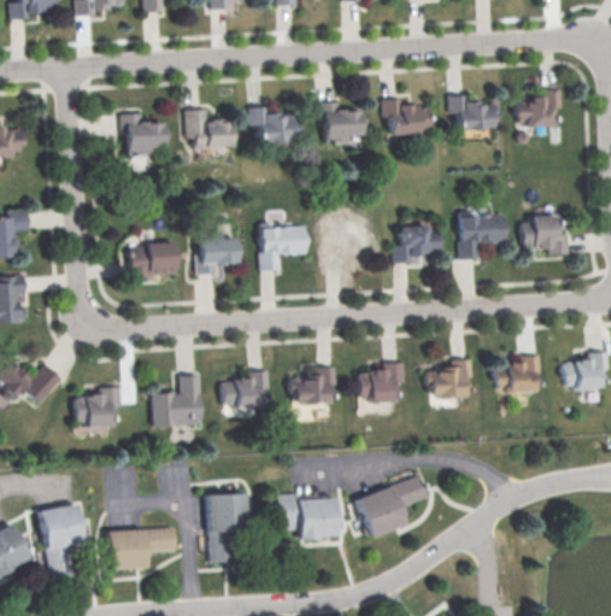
[(18,0),(57,0),(58,11),(40,12),(40,17),(30,17),(31,22),(13,23),(12,5),(19,5),(18,0)]
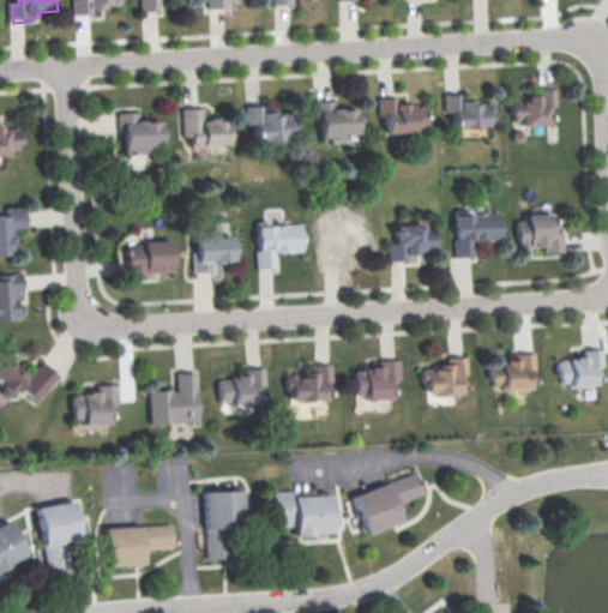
[(125,0),(125,6),(108,7),(108,12),(98,12),(98,17),(80,18),(79,0),(125,0)]
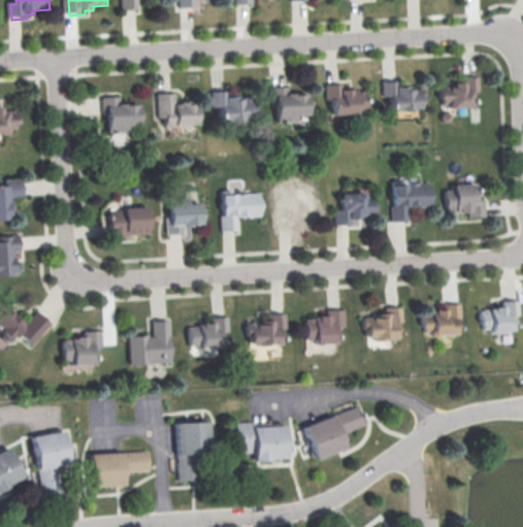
[(123,0),(139,0),(140,13),(124,14),(123,0)]
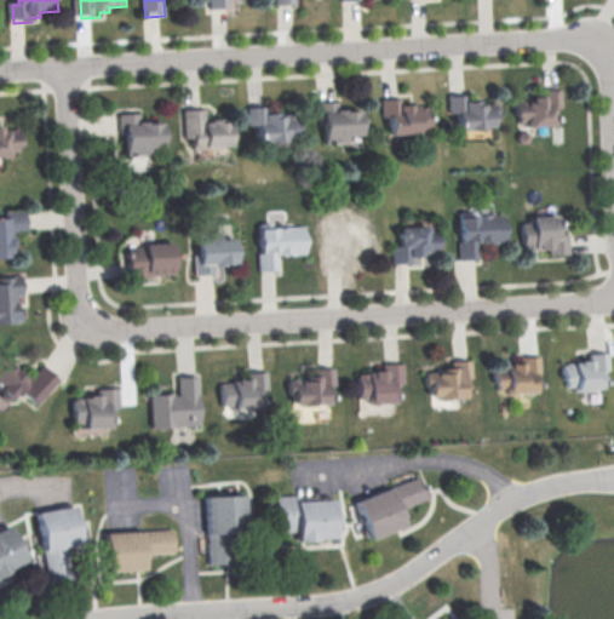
[(212,0),(233,0),(233,10),(213,11),(212,0)]
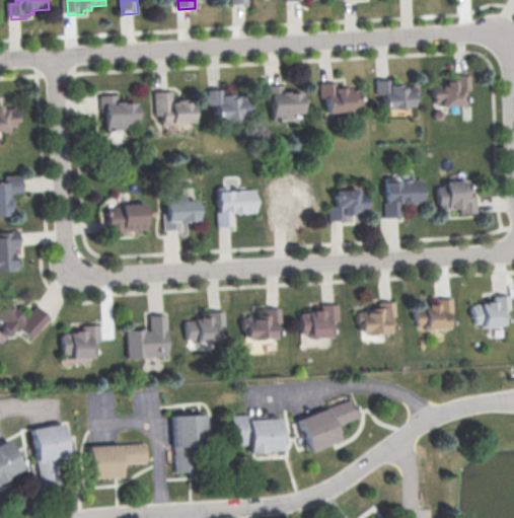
[(290,0),(306,0),(307,8),(291,9),(290,0)]
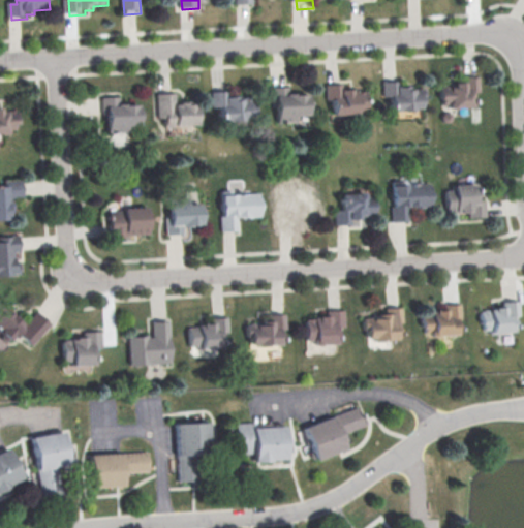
[(484,92),(483,76),(468,76),(468,82),(458,83),(458,86),(444,86),(444,110),(476,109),(476,93),(484,92)]
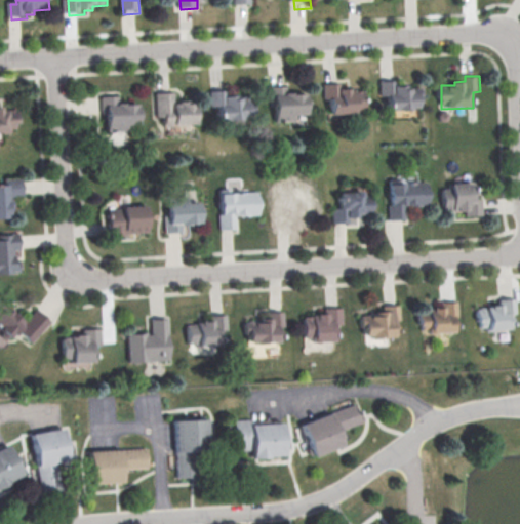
[(390,94),(391,111),(424,110),(423,86),(396,87),(396,81),(383,81),(384,94),(390,94)]
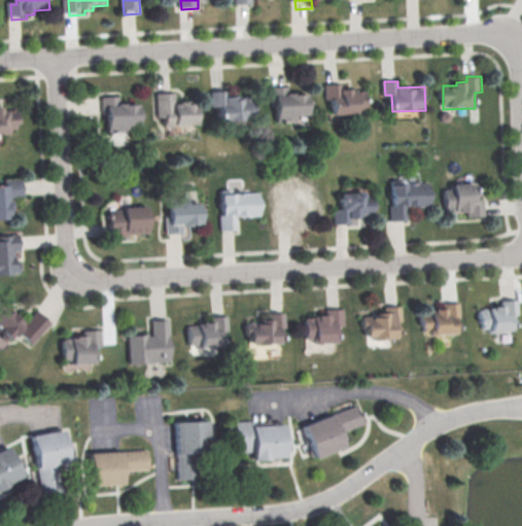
[(327,99),(334,99),(334,114),(369,113),(368,90),(345,91),(345,84),(327,84),(327,99)]
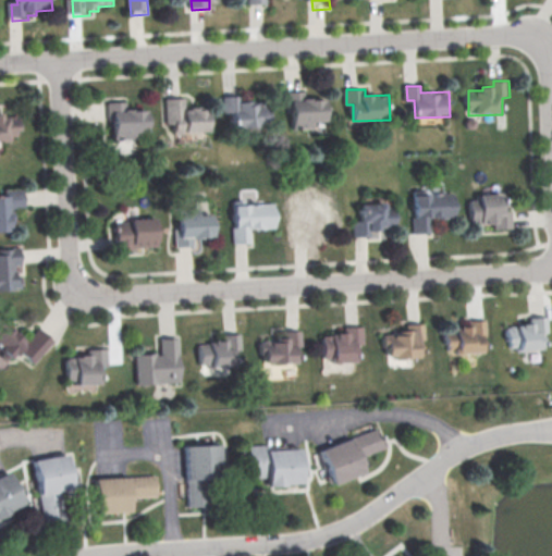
[(289,93),(290,112),(294,112),(294,128),(316,127),(316,122),(328,122),(327,99),(307,100),(307,91),(289,93)]
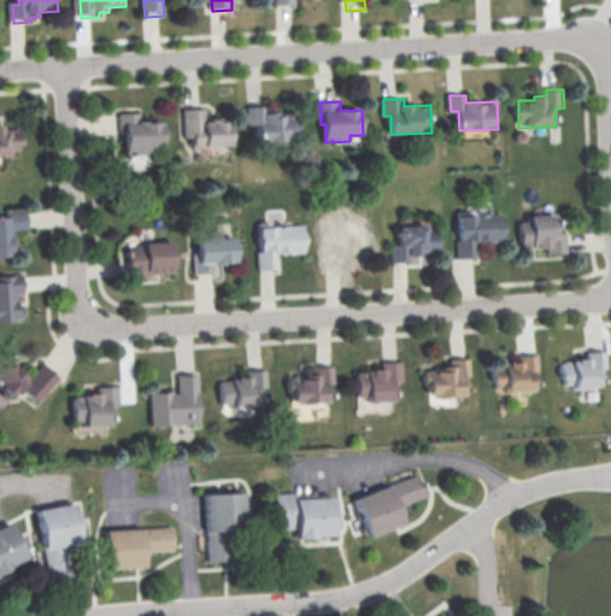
[(250,107),(251,124),(259,124),(260,142),(298,141),(298,113),(265,115),(265,106),(250,107)]
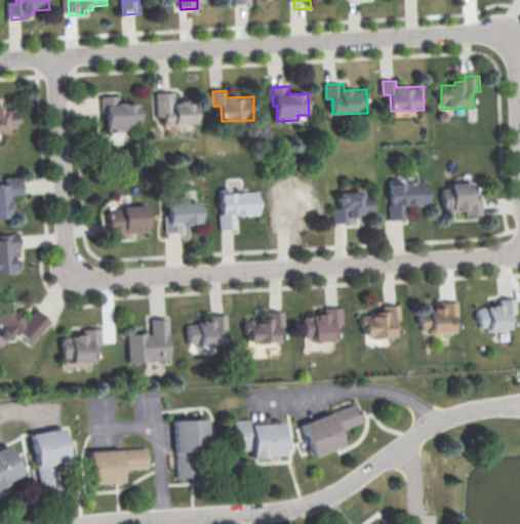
[(158,93),(159,117),(166,117),(166,127),(198,126),(197,103),(176,104),(176,93),(158,93)]
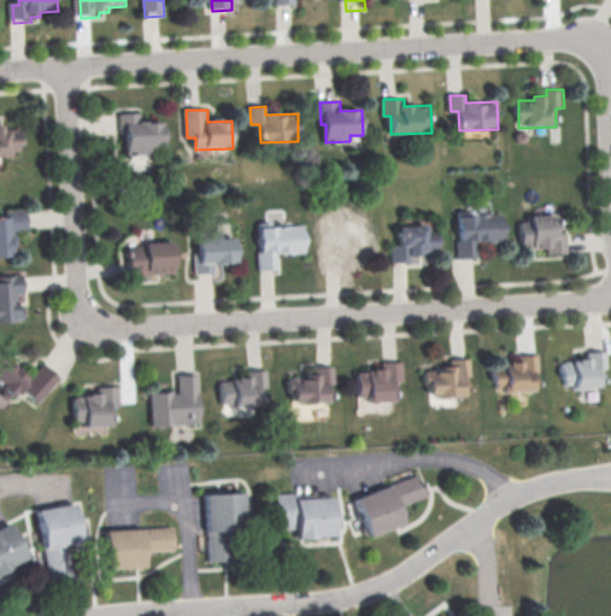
[(165,148),(164,122),(144,123),(142,113),(122,115),(122,135),(128,135),(128,156),(154,154),(154,148),(165,148)]
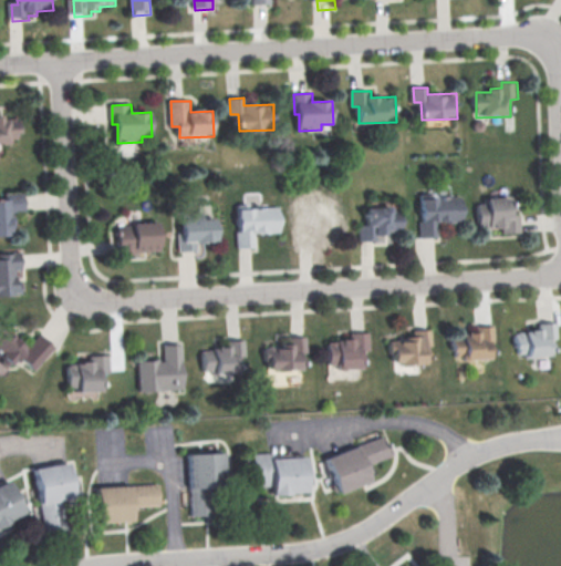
[(0,143),(22,143),(21,117),(0,117),(0,143)]
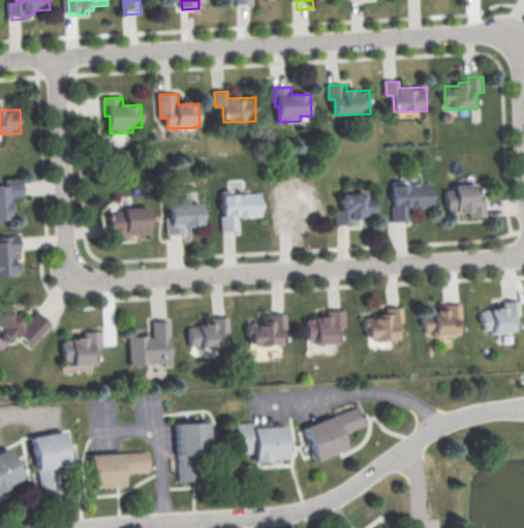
[(0,186),(0,222),(13,222),(12,198),(25,197),(25,180),(7,180),(8,186),(0,186)]
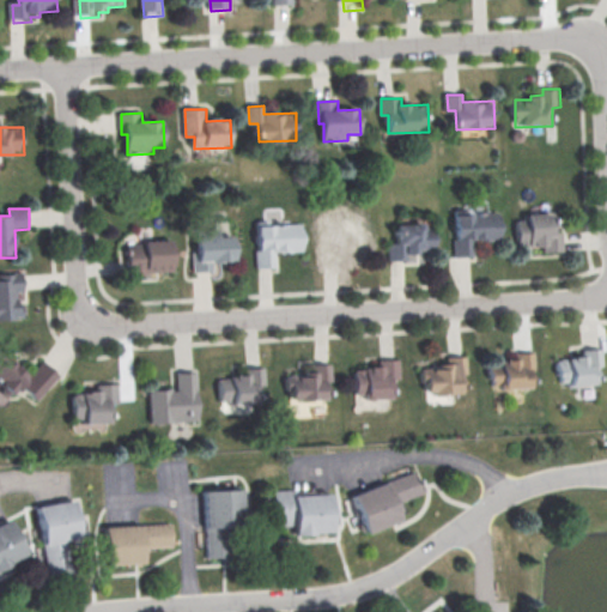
[(502,240),(501,211),(456,213),(457,259),(477,258),(475,241),(502,240)]
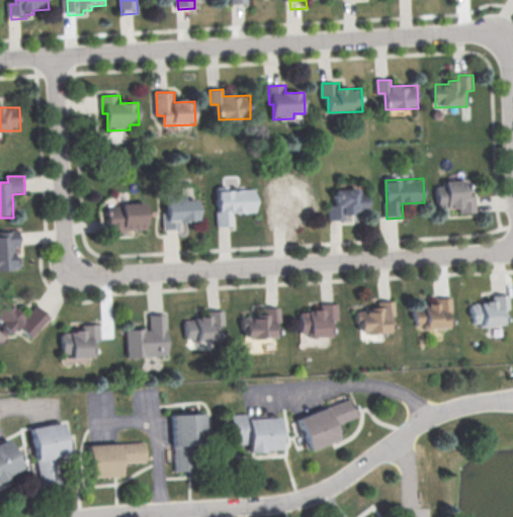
[(478,196),(468,196),(468,182),(439,183),(439,208),(460,208),(460,213),(478,213),(478,196)]
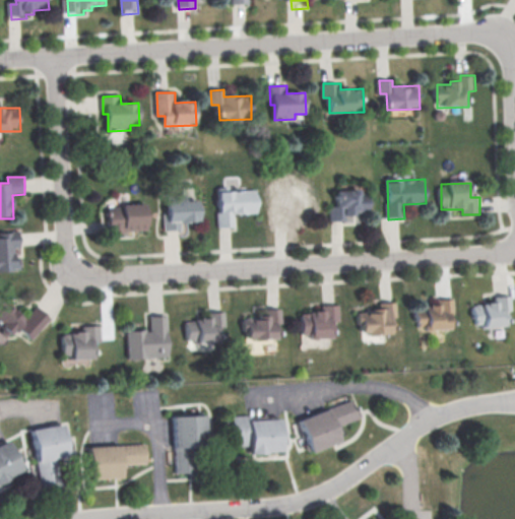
[(258,213),(257,190),(230,191),(230,188),(218,188),(220,229),(236,229),(236,214),(258,213)]
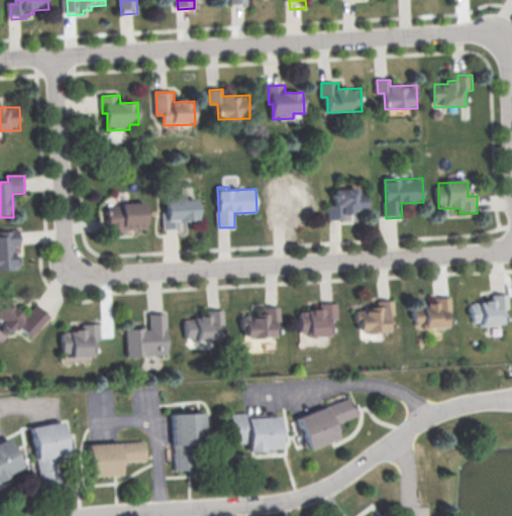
[(369,209),(368,197),(360,197),(359,189),(334,190),(335,205),(329,205),(330,222),(355,221),(355,210),(369,209)]
